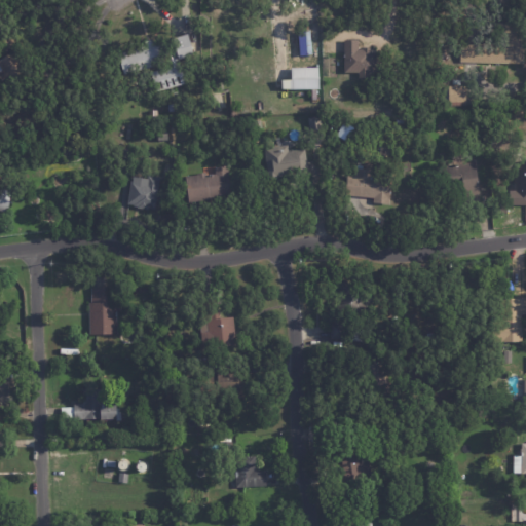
[(525,48),(521,48),(521,64),(460,63),(460,45),(481,45),(481,48),(508,48),(508,41),(475,41),(475,24),(521,25),(521,38),(525,38),(525,48)]
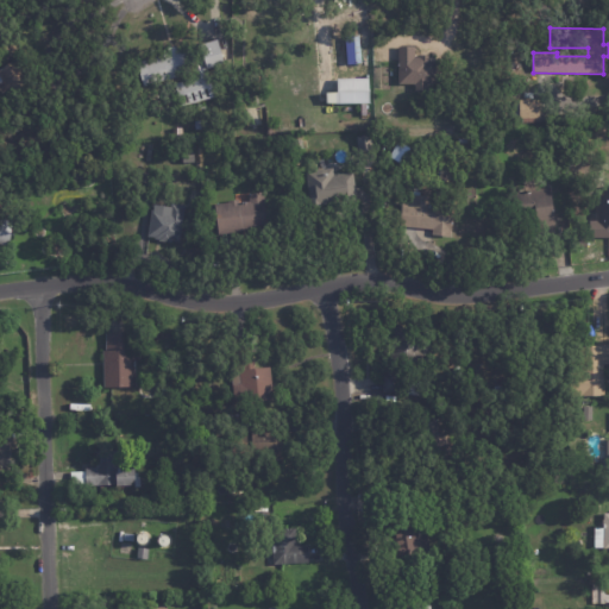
[(223,63),(224,64),(207,68),(215,98),(181,107),(174,85),(196,77),(195,71),(143,87),(136,63),(170,54),(169,50),(174,48),(175,52),(189,48),(193,61),(202,57),(199,45),(217,41),(223,63)]
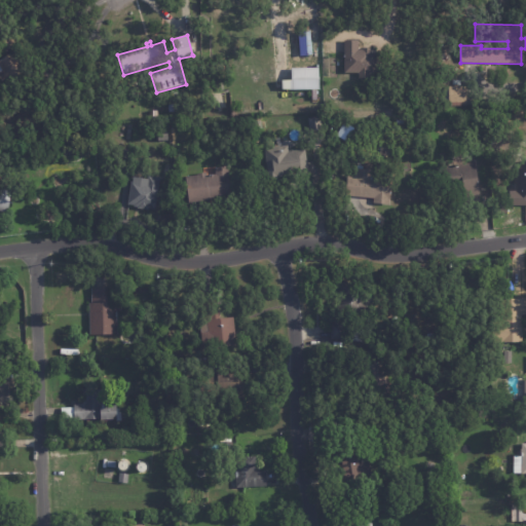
[(342,39),(342,74),(375,74),(374,47),(357,48),(355,39),(342,39)]
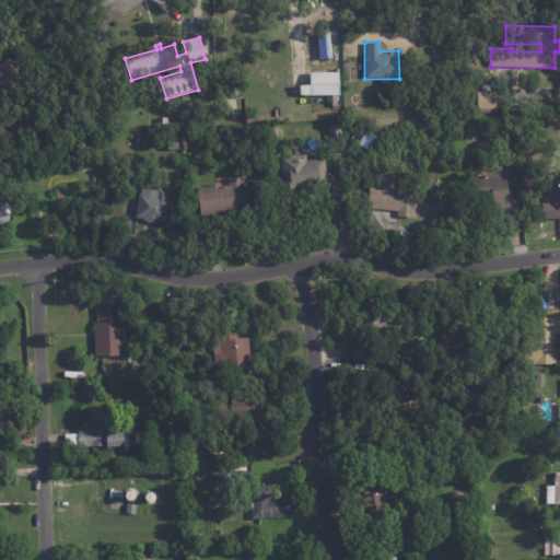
[(30,73),(34,80),(13,93),(7,83),(1,86),(0,84),(0,63),(16,53),(30,73)]
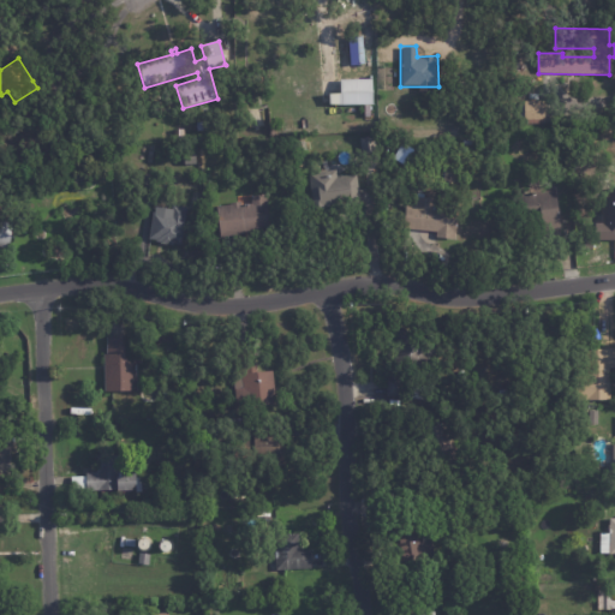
[(327,103),(370,103),(370,77),(338,78),(338,91),(327,91),(327,103)]
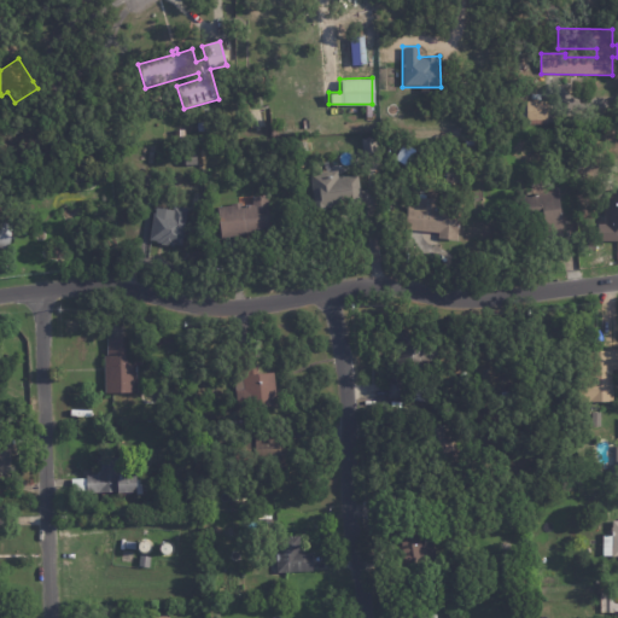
[(552,105),(552,111),(547,111),(547,124),(528,124),(528,121),(519,121),(518,103),(528,103),(528,101),(552,101),(552,105)]
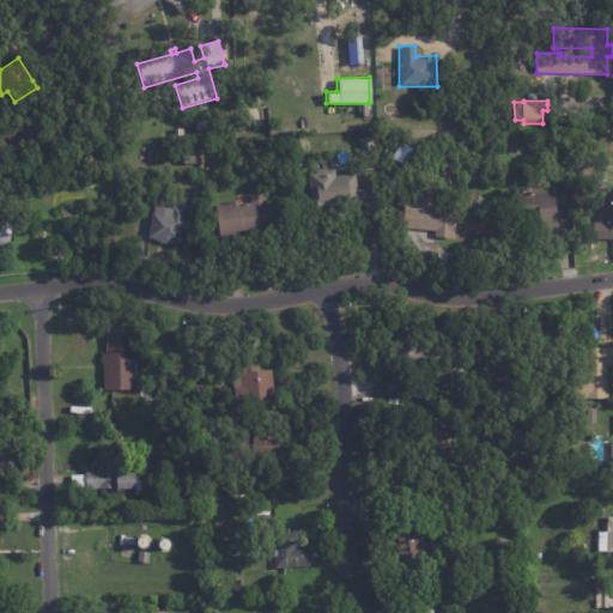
[(173,129),(183,129),(183,138),(174,139),(173,129)]
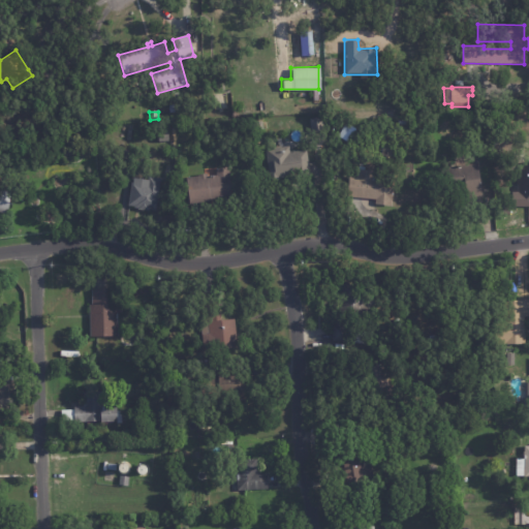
[(321,117),(309,118),(309,130),(322,129),(321,117)]
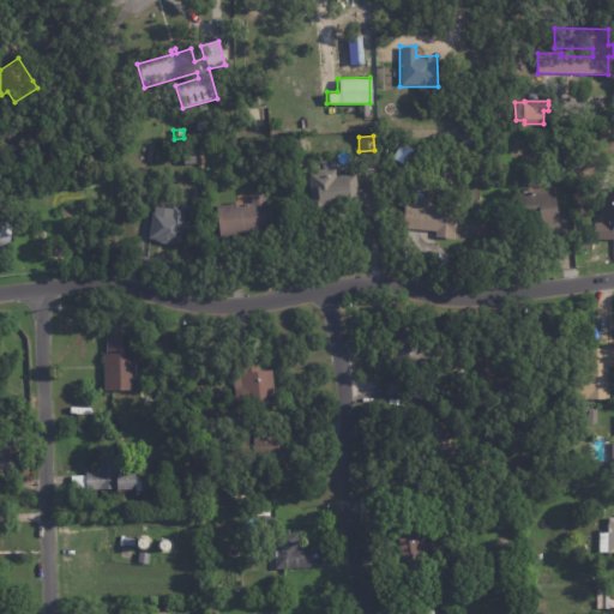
[(410,146),(397,142),(390,158),(403,164),(410,146)]
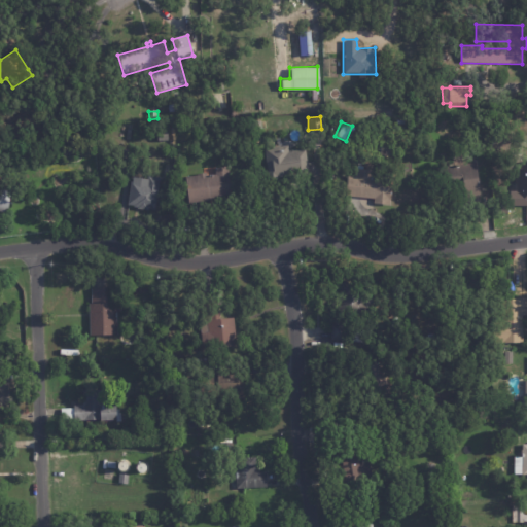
[(294,151),(305,149),(309,172),(277,177),(277,179),(269,180),(265,149),(287,145),(288,151),(289,151),(289,150),(293,150),(293,151),(294,151)]
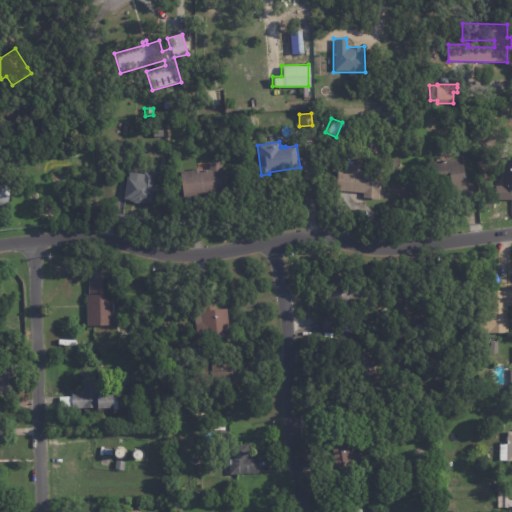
[(448,153),(449,154),(440,155),(439,146),(448,145),(448,153)]
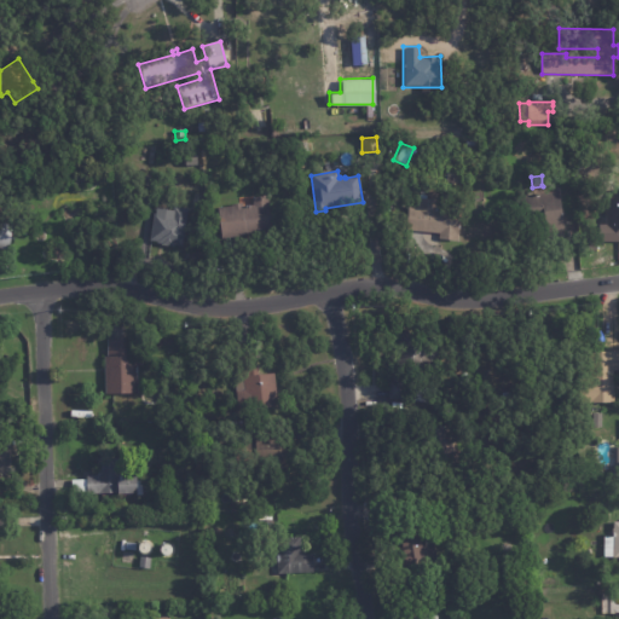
[(618,239),(618,186),(614,187),(615,196),(602,196),(602,241),(618,239)]
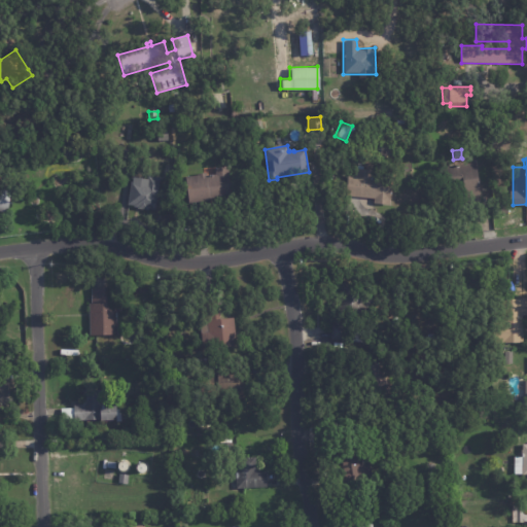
[(479,178),(481,196),(464,198),(463,190),(451,191),(448,167),(476,163),(479,178)]
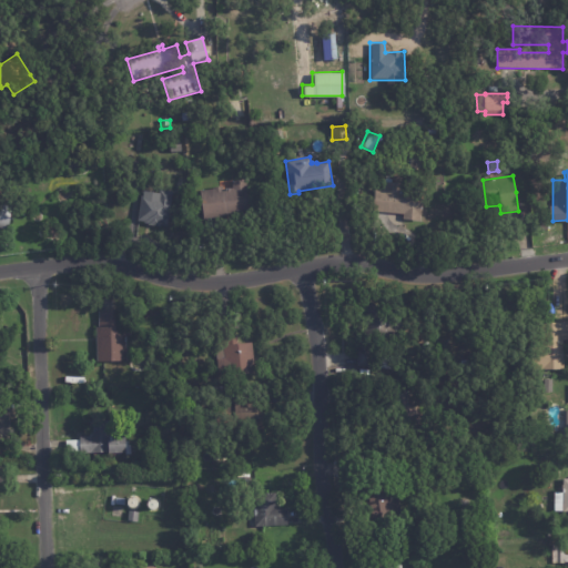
[(220,217),(203,220),(200,191),(213,190),(213,188),(222,186),(223,190),(225,190),(230,190),(230,189),(232,189),(231,181),(245,180),(250,214),(220,217)]
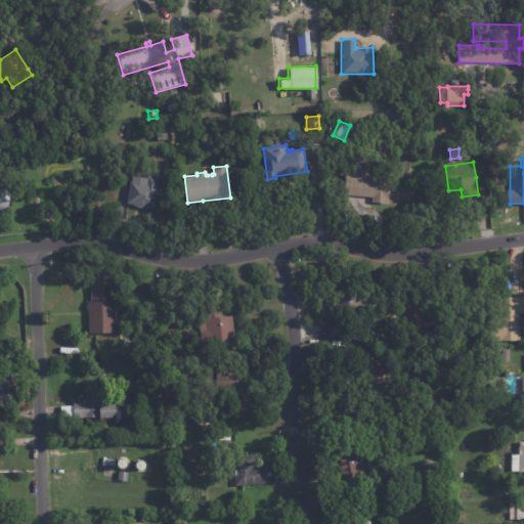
[(386,205),(372,203),(372,198),(344,195),(346,174),(354,175),(355,168),(369,169),(368,176),(389,178),(387,205),(386,205)]
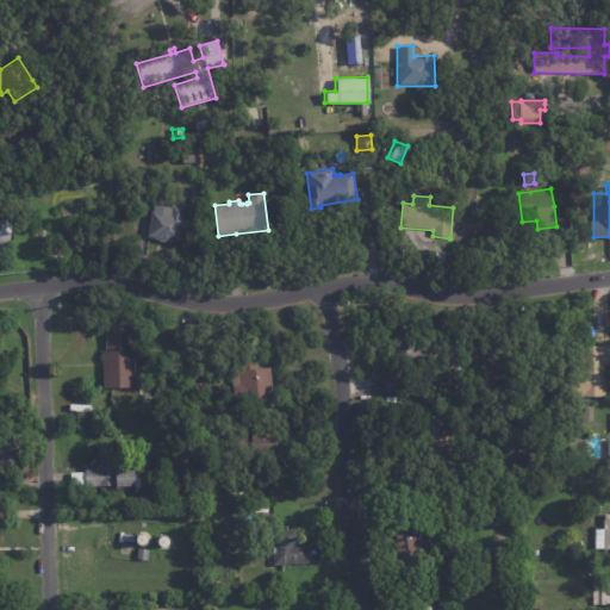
[(149,238),(148,238),(151,211),(169,213),(170,204),(185,206),(179,244),(172,243),(172,244),(160,243),(160,242),(157,242),(157,241),(154,240),(155,238),(149,238)]
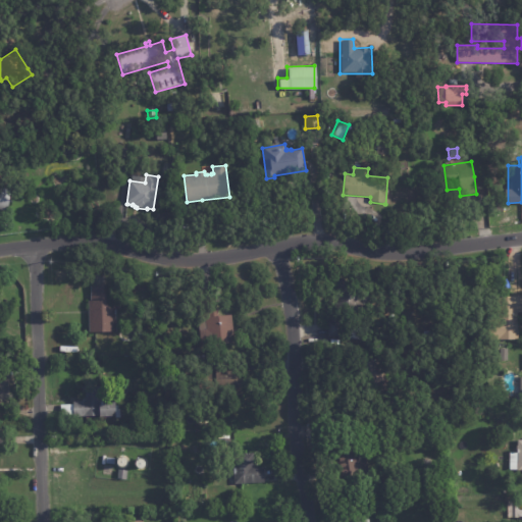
[(483,200),(477,201),(476,186),(488,185),(489,200),(483,200)]
